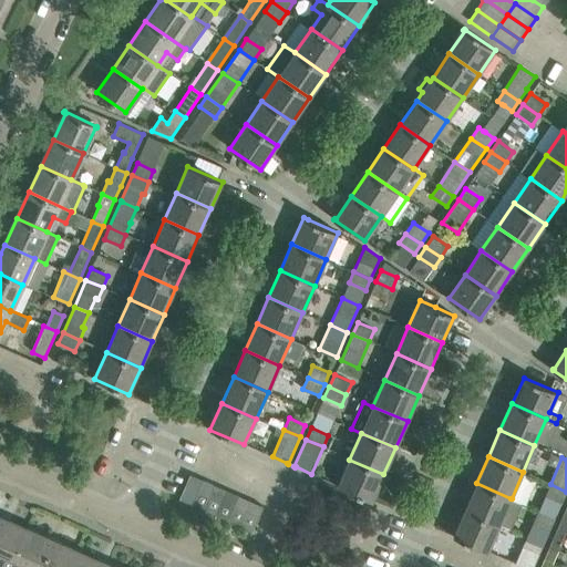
[(372,501),(383,474),(349,460),(338,486),(372,501)]
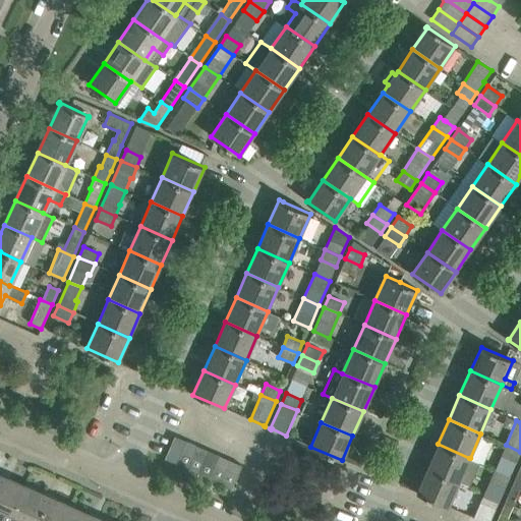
[(176,463),(186,441),(175,436),(165,458),(176,463)]
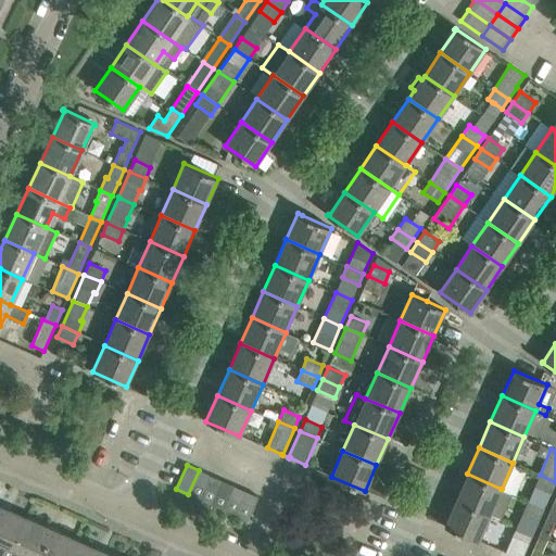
[(199,500),(210,476),(199,470),(188,494),(199,500)]
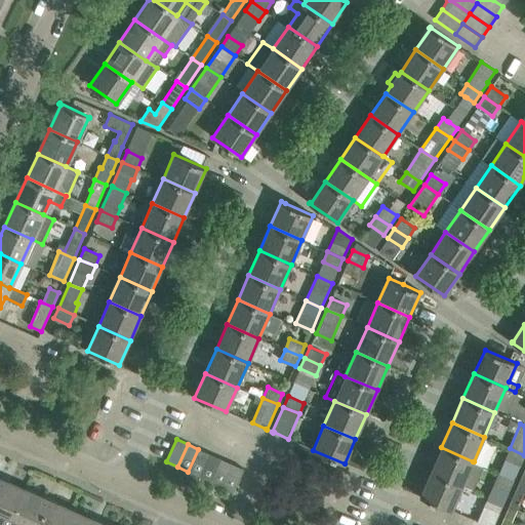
[(482,466),(474,461),(473,461),(441,447),(431,472),(462,486),(472,490),(482,466)]
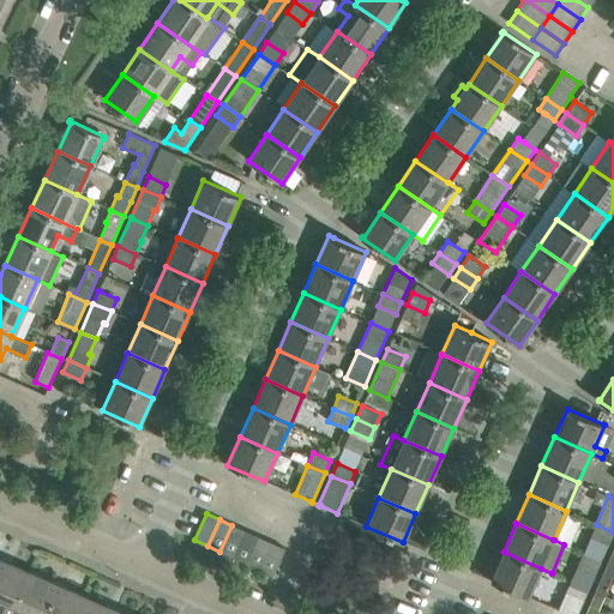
[(607,547),(613,533),(596,524),(590,539),(607,547)]
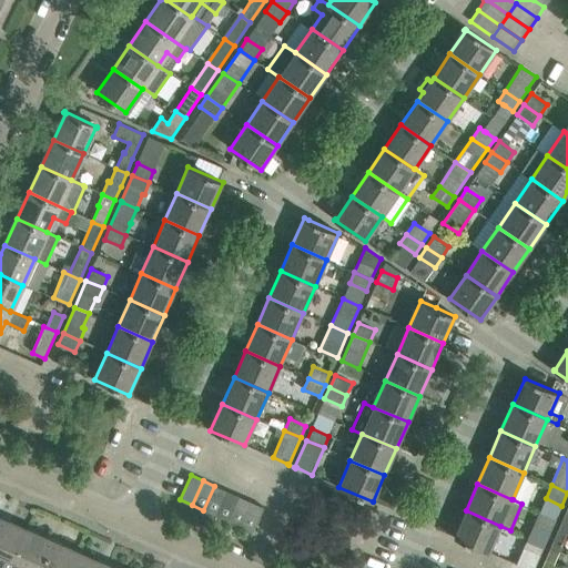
[(215,515),(226,490),(214,486),(203,510),(215,515)]
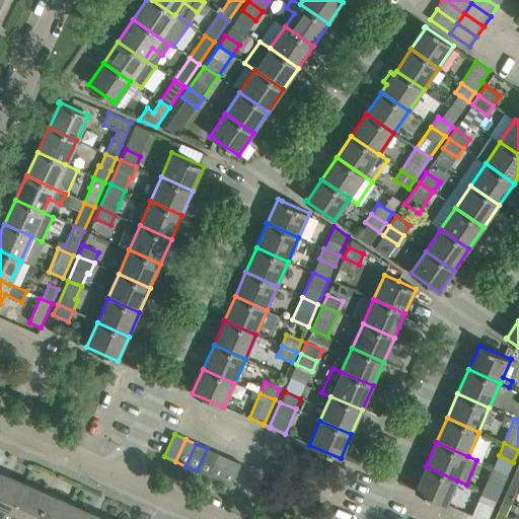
[(208,475),(218,453),(207,448),(197,470),(208,475)]
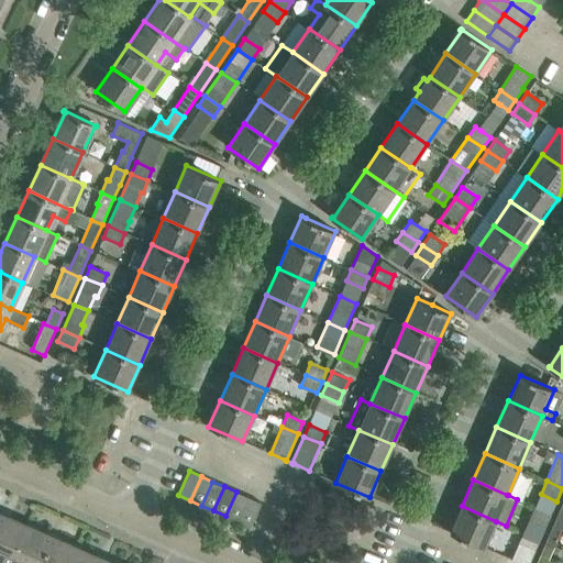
[(238,521),(247,497),(236,492),(225,516),(238,521)]
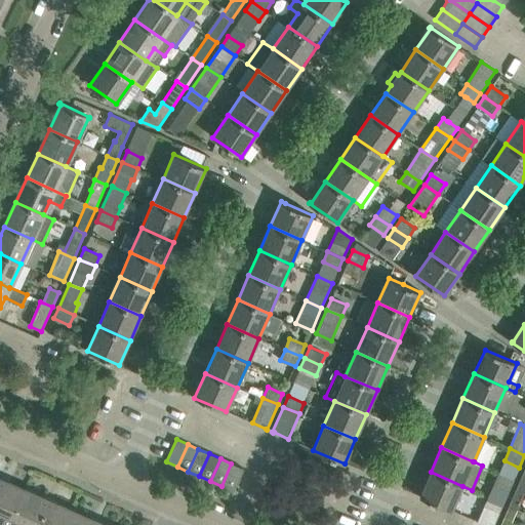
[(221,486),(234,491),(243,469),(231,463),(221,486)]
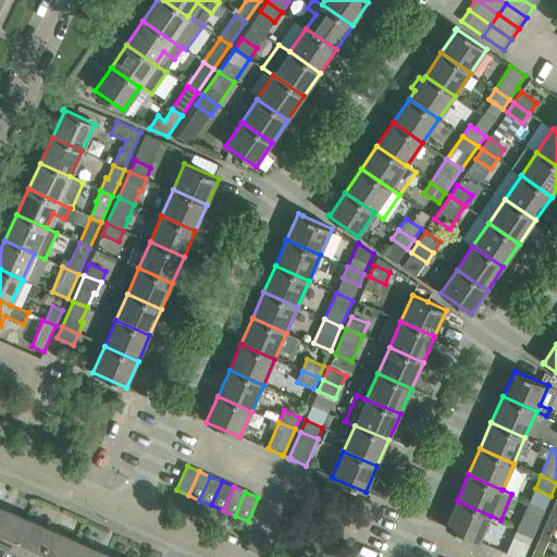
[(479,542),(491,516),(457,500),(445,527),(479,542)]
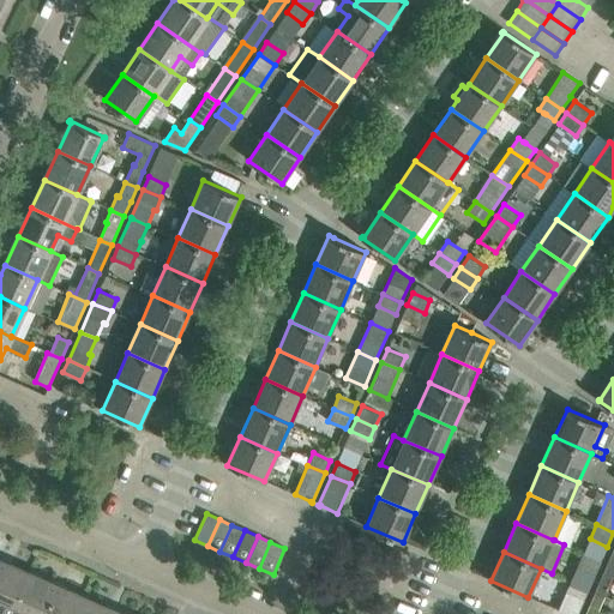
[(0,561),(0,613),(10,613),(29,572),(1,561),(2,559),(1,559),(0,561)]
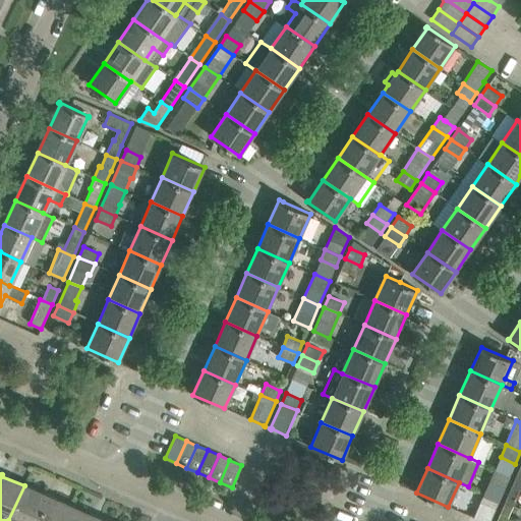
[(513,505),(520,485),(520,480),(515,478),(505,501),(513,505)]
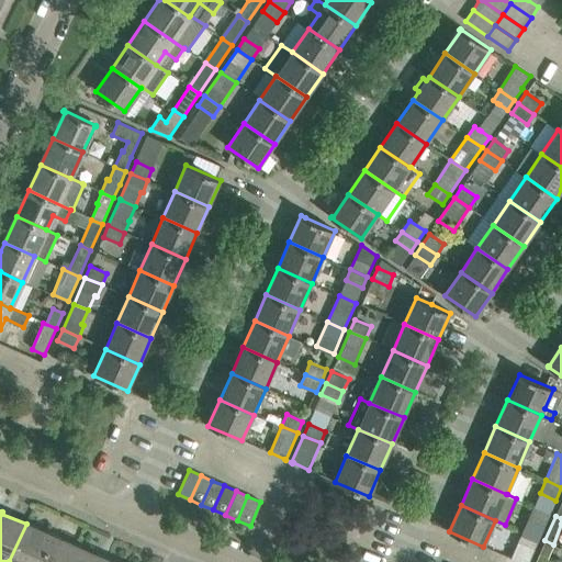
[(538,539),(543,528),(527,520),(523,532),(538,539)]
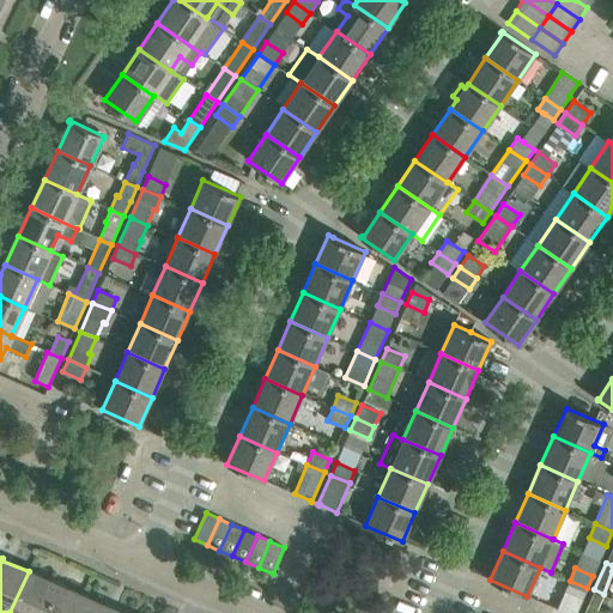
[(43,612),(56,584),(30,572),(30,571),(29,570),(29,571),(10,612),(43,612)]
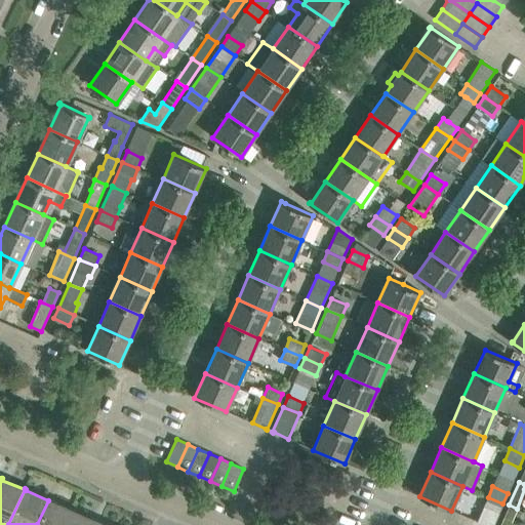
[(484,524),(492,524),(502,503),(488,497),(477,522),(484,524)]
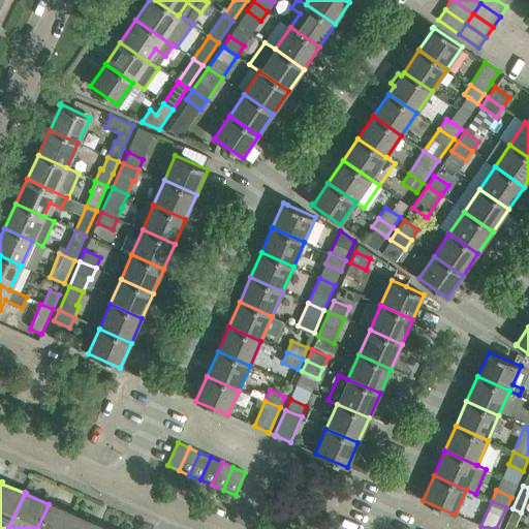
[(65,528),(72,515),(50,504),(50,503),(49,502),(49,504),(37,528),(65,528)]
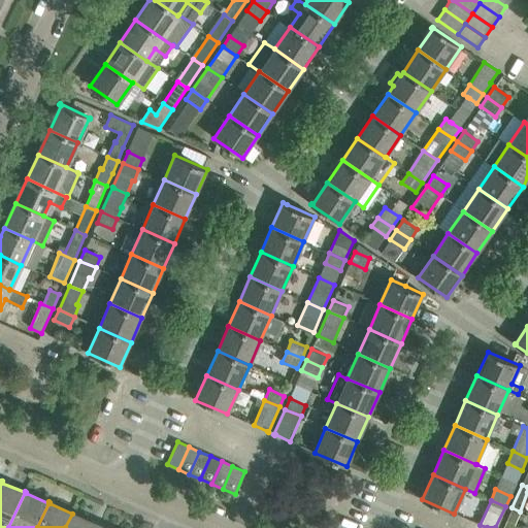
[(512,507),(505,522),(514,525),(514,524),(520,512),(512,507)]
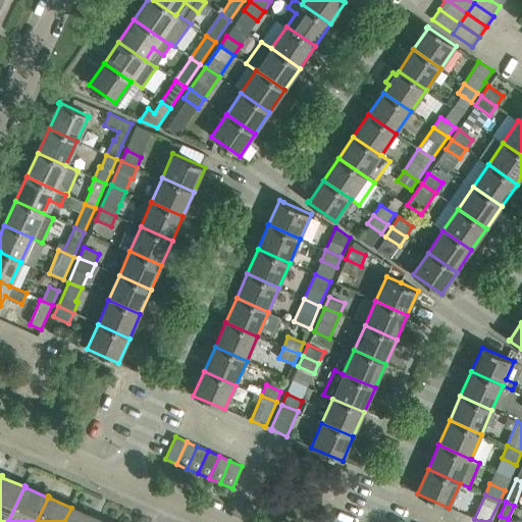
[(93,521),(95,518),(72,508),(73,507),(72,507),(71,508),(64,521),(93,521)]
